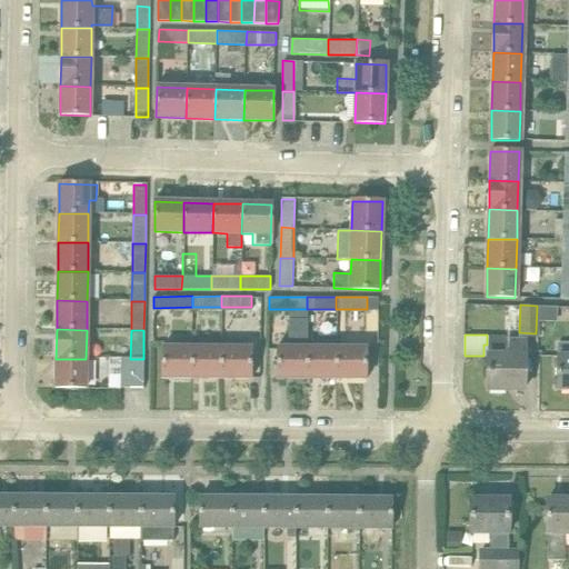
[(525,390),(525,341),(506,341),(506,356),(488,356),(487,390),(525,390)]
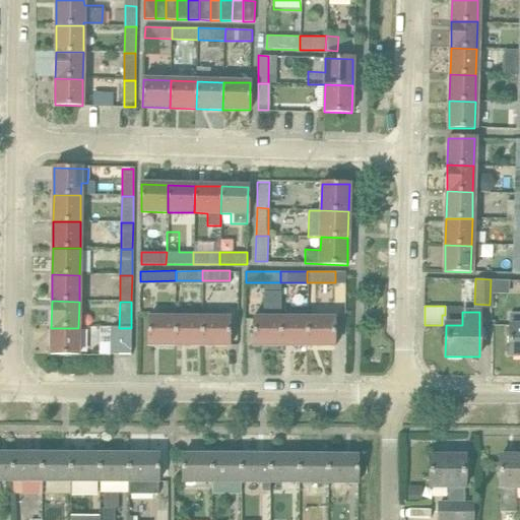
[(176,345),(176,318),(148,318),(148,345),(176,345)]
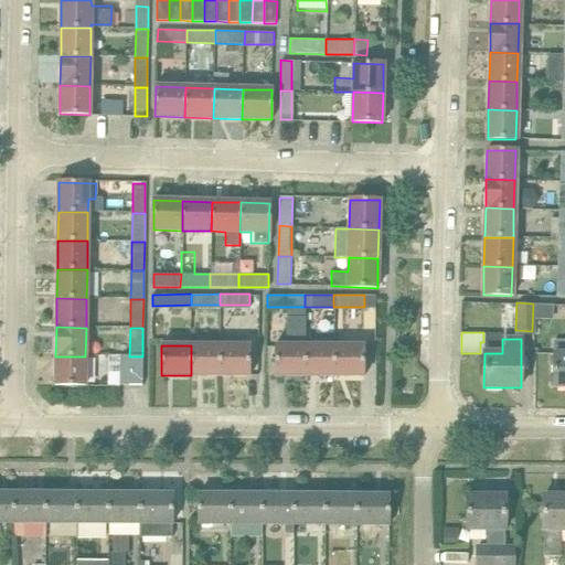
[(220,345),(191,345),(191,375),(220,375),(220,345)]
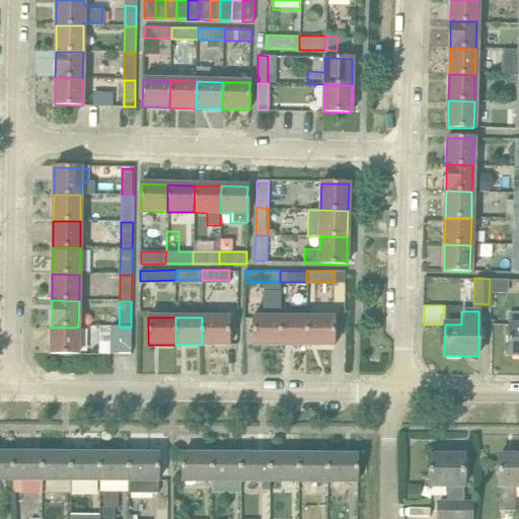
[(202,317),(202,345),(229,345),(229,317),(202,317)]
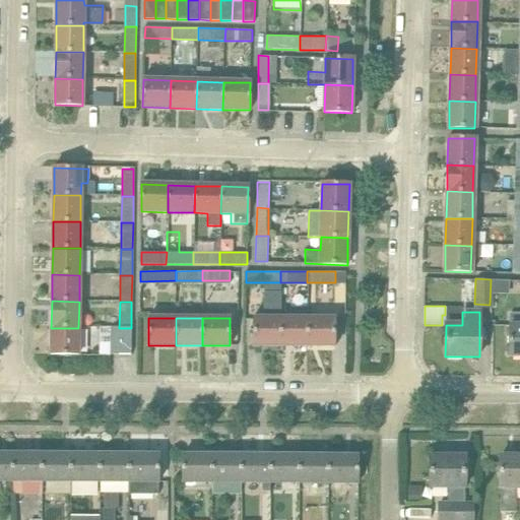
[(280,345),(280,319),(254,319),(254,345),(280,345)]
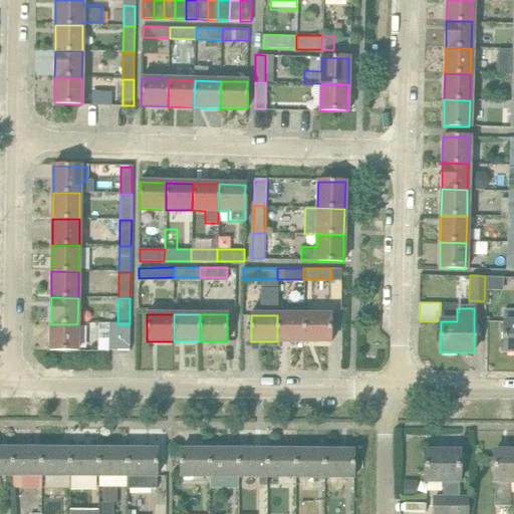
[(277,315),(277,341),(303,342),(303,315),(277,315)]
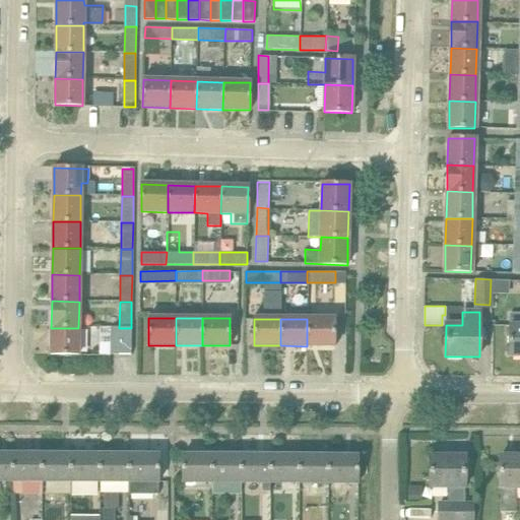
[(307,319),(307,346),(334,346),(334,319),(307,319)]
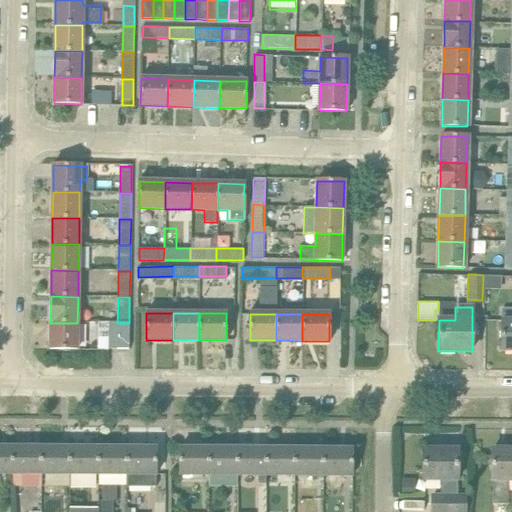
[(511,321),(502,321),(502,331),(502,351),(511,351),(511,321)]
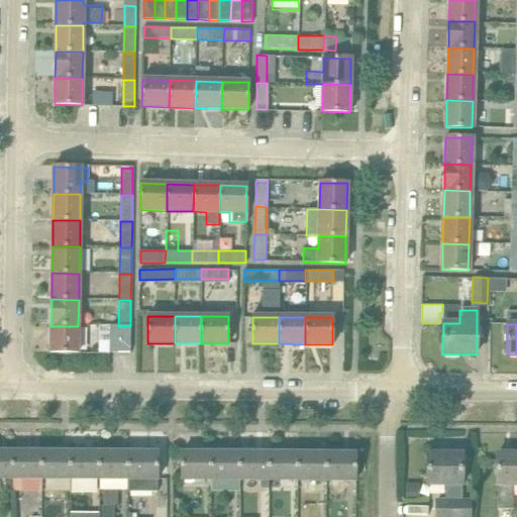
[(78,326),(50,326),(50,352),(78,352),(78,326)]
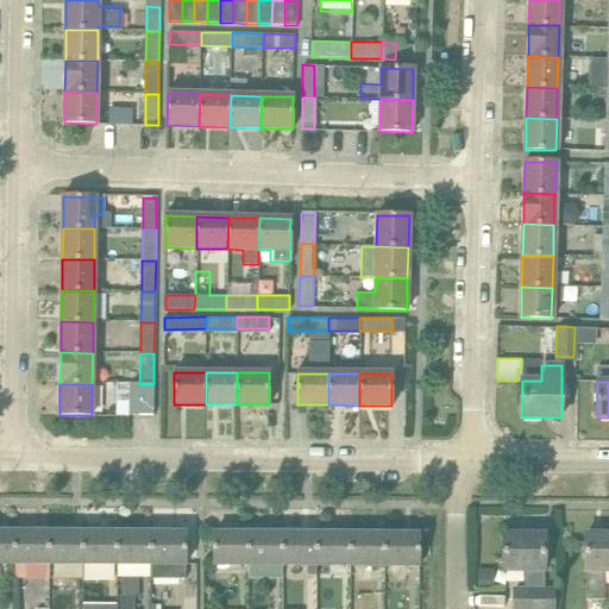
[(139,384),(139,391),(139,415),(154,415),(154,384),(139,384)]
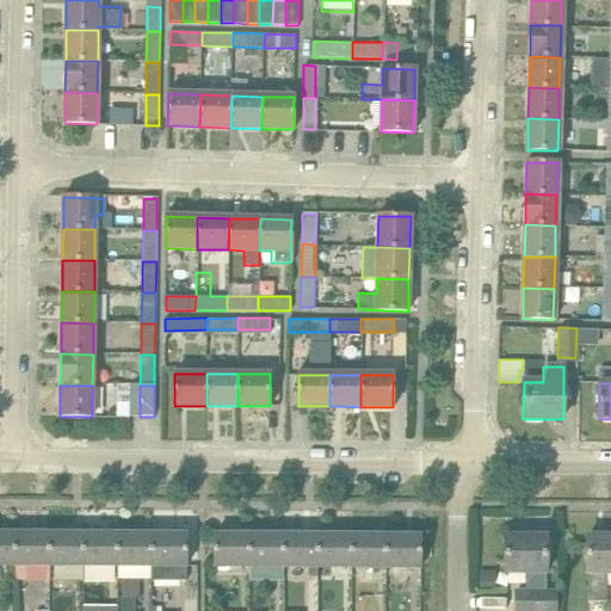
[(0,566),(14,566),(14,534),(0,532),(0,566)]
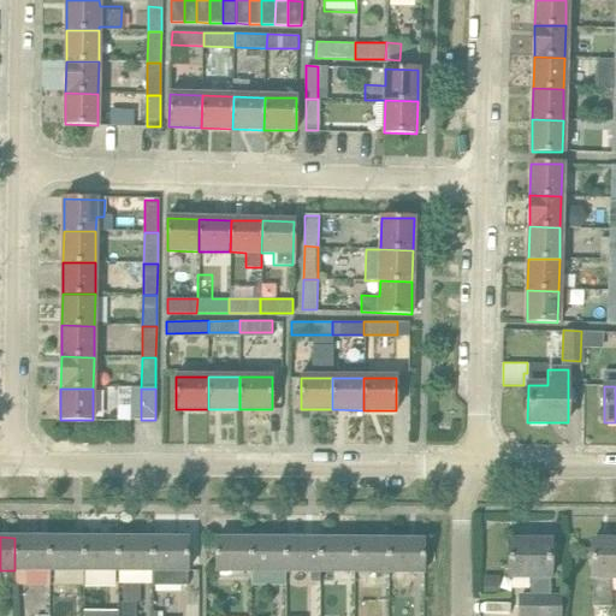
[(15,538),(15,570),(49,570),(49,538),(15,538)]
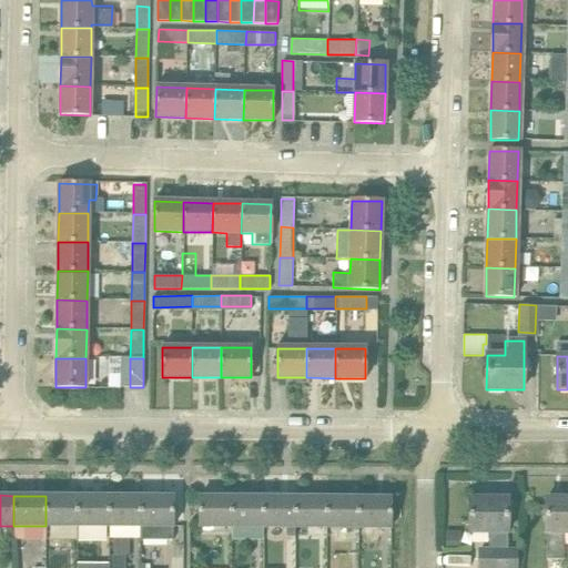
[(78,496),(46,496),(46,526),(78,527),(78,496)]
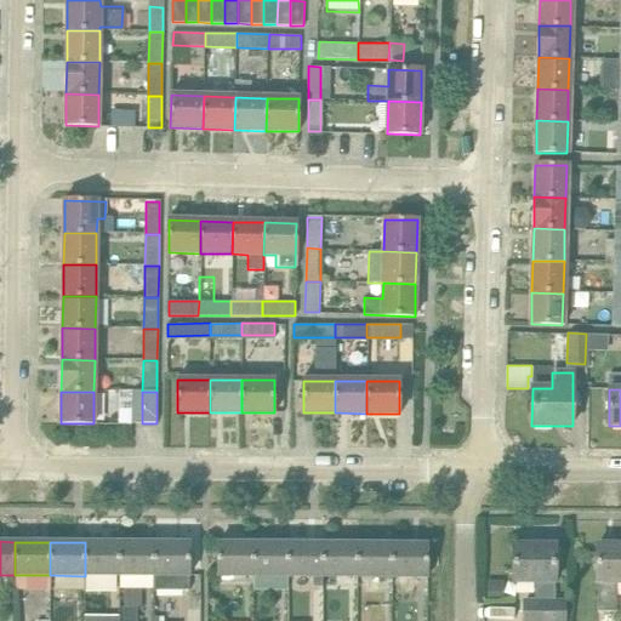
[(120,542),(85,542),(85,576),(119,576),(120,542)]
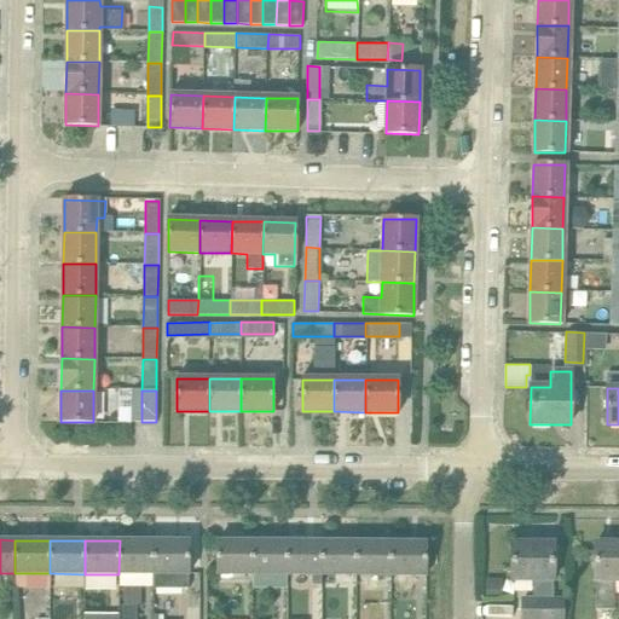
[(120,541),(119,574),(154,574),(154,542),(120,541)]
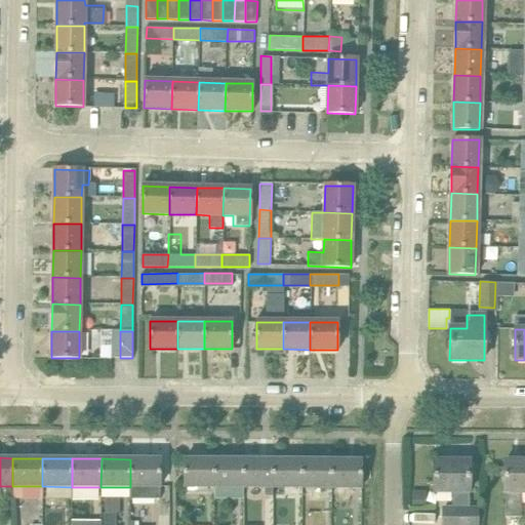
[(160,459),(130,459),(130,487),(160,487),(160,459)]
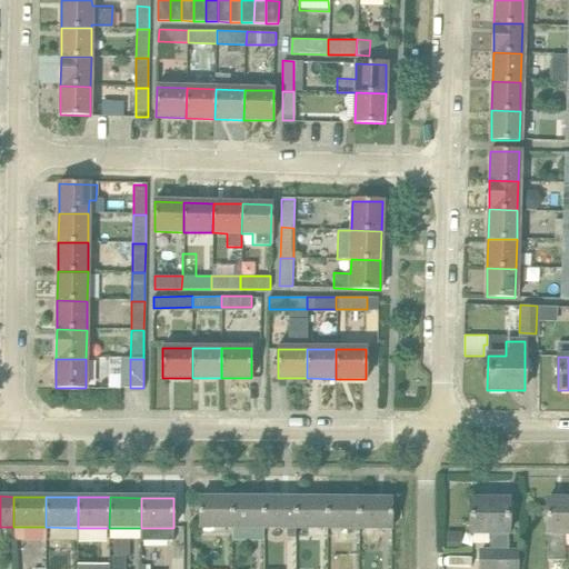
[(231,528),(231,498),(199,498),(199,528),(231,528)]
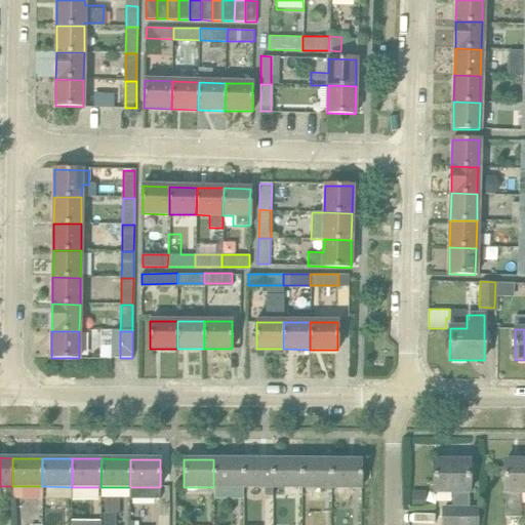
[(213,459),(213,487),(243,487),(243,459),(213,459)]
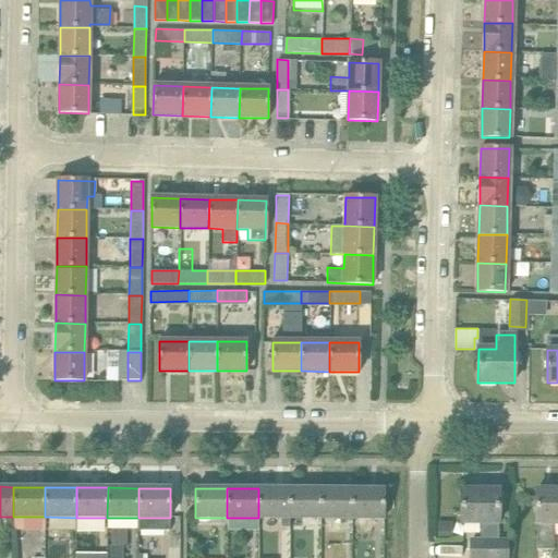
[(290,488),(258,488),(258,518),(280,519),(280,526),(290,526),(290,519),(290,488)]
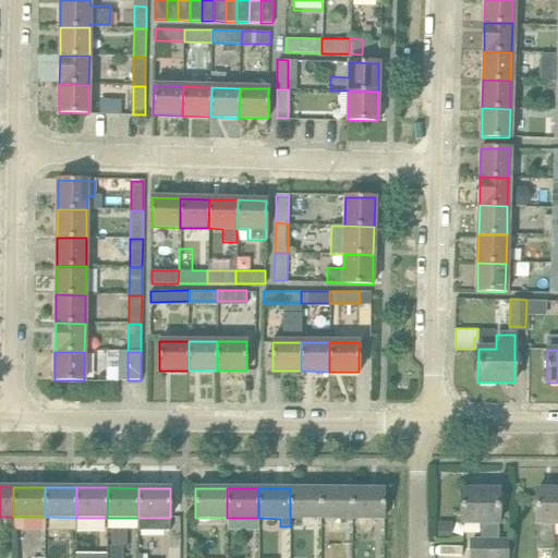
[(322,488),(290,488),(290,519),(322,519),(322,488)]
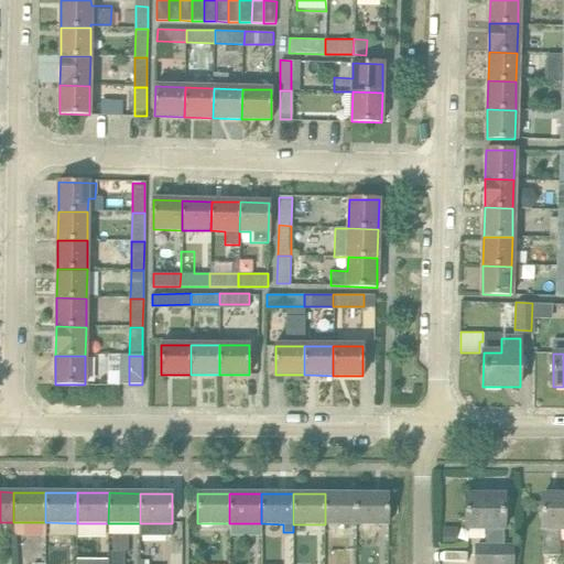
[(325,494),(325,524),(356,524),(356,494),(325,494)]
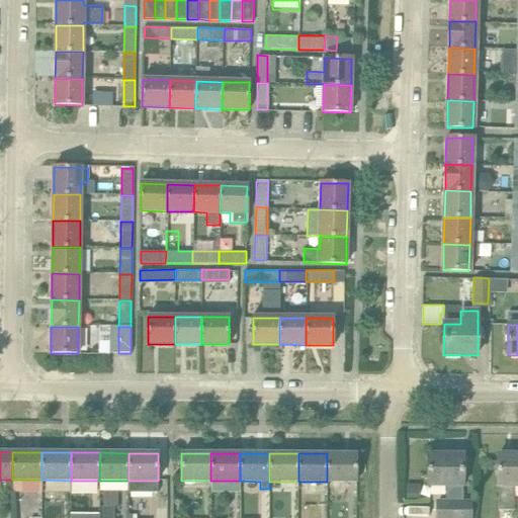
[(327,453),(327,482),(356,482),(357,453),(327,453)]
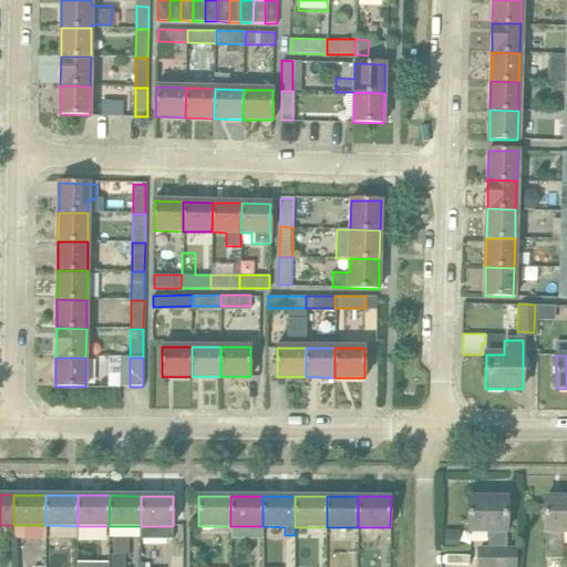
[(468,532),(488,532),(488,549),(478,549),(478,566),(515,566),(515,549),(507,549),(507,497),(470,497),(468,532)]
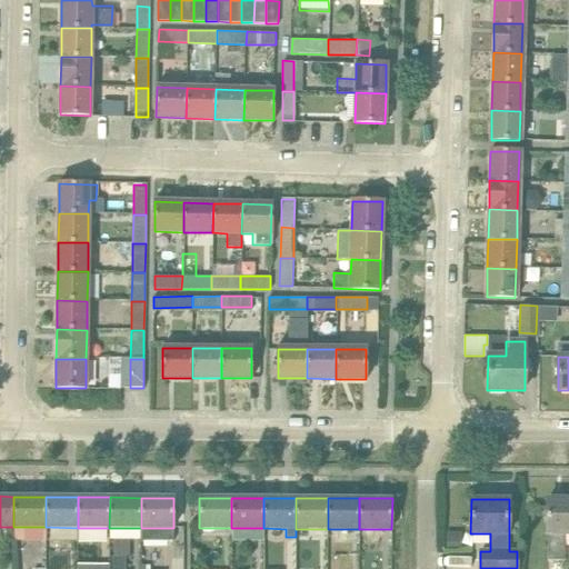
[(568,499),(547,500),(547,522),(547,533),(548,533),(548,561),(563,561),(563,533),(568,533),(568,499)]
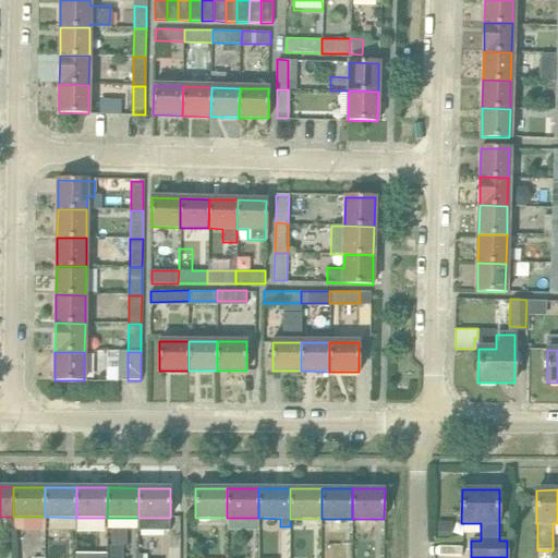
[(452,523),(438,523),(438,537),(452,537),(452,523)]
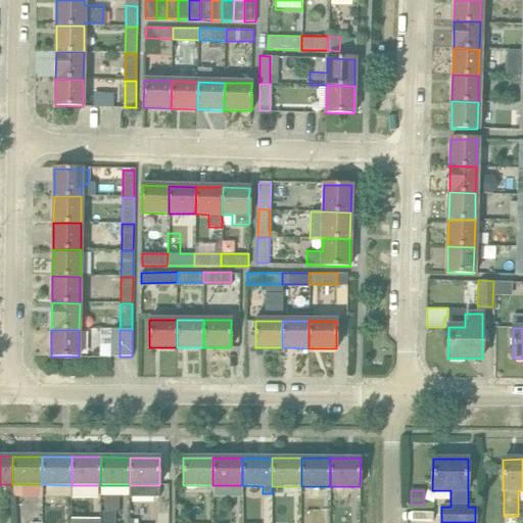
[(100,513),(100,522),(114,522),(114,513),(100,513)]
